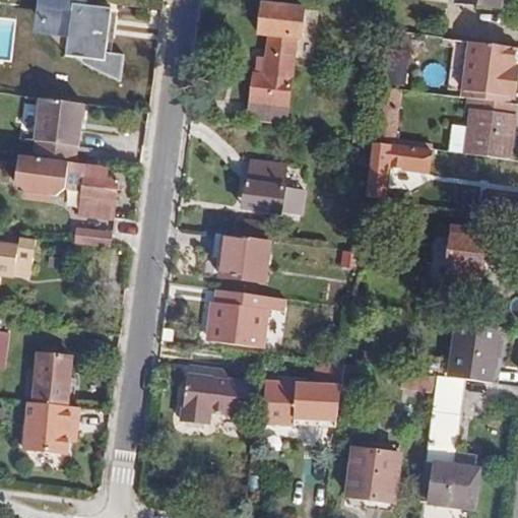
[(54,37),(64,48),(63,54),(71,55),(83,65),(98,72),(110,77),(118,79),(122,53),(104,51),(110,7),(89,4),(82,3),(84,0),(38,0),(43,15),(54,37)]
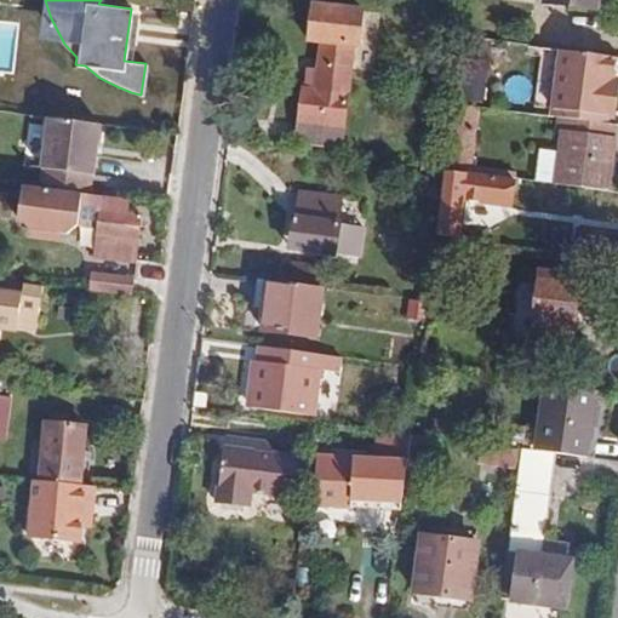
[(314,87),(303,86),(299,86),(292,139),(338,146),(352,43),(355,43),(359,6),(309,1),(305,38),(319,39),(315,68),(314,87)]
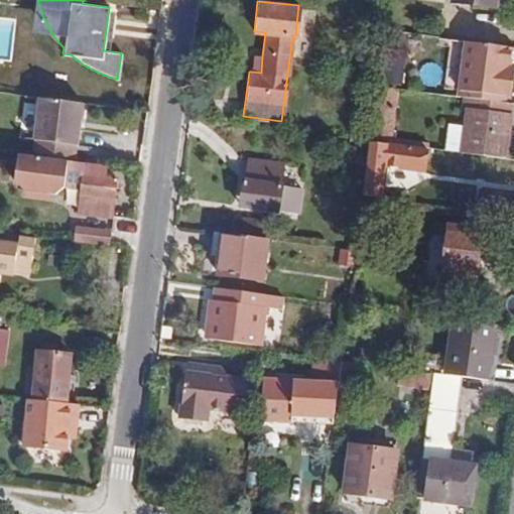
[(507,63),(509,46),(464,39),(458,89),(503,95),(508,95),(510,76),(505,75),(507,63)]
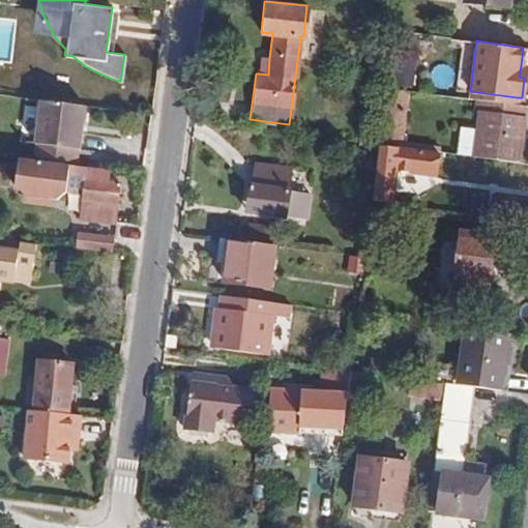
[(261,56),(259,74),(268,75),(269,58),(261,56)]
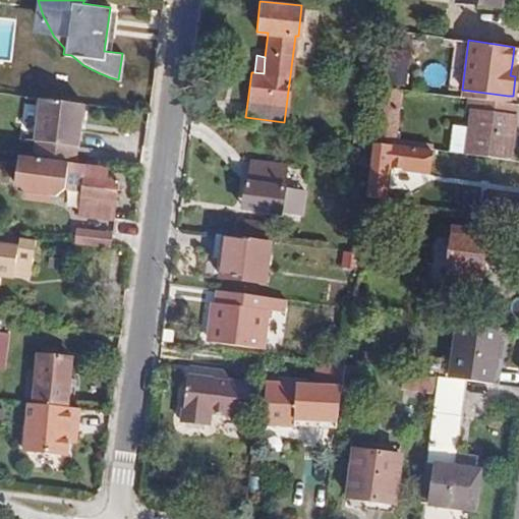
[(402,89),(380,85),(375,119),(371,140),(394,142),(402,89)]
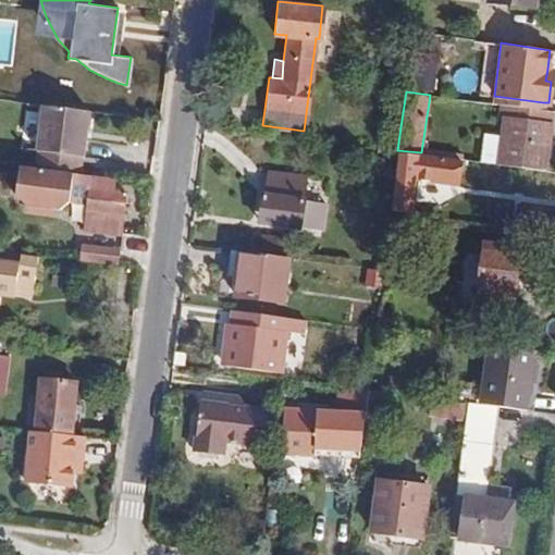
[(505,103),(542,109),(543,102),(494,96),(493,102),(505,103)]
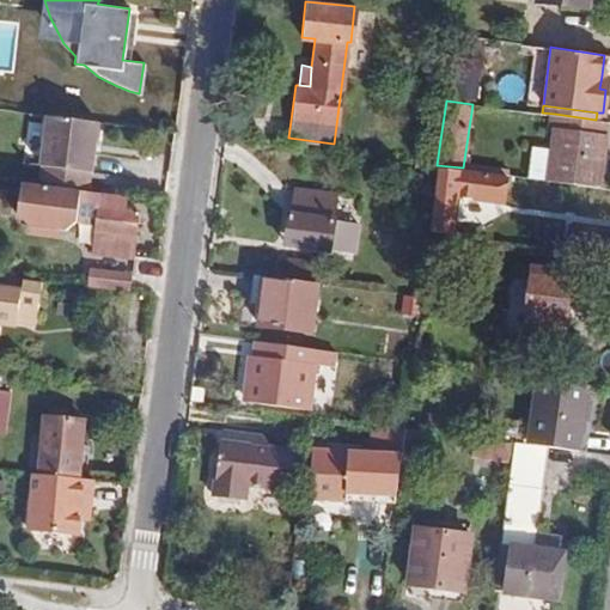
[(66,169),(71,116),(42,114),(42,115),(20,113),(16,164),(17,164),(63,169),(66,169)]
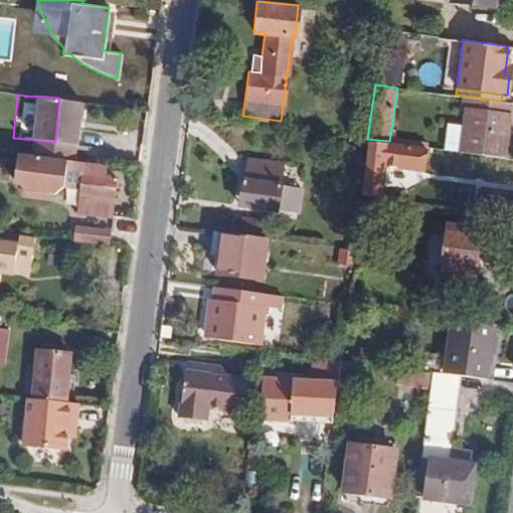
[(353,96),(351,111),(366,113),(368,98),(353,96)]
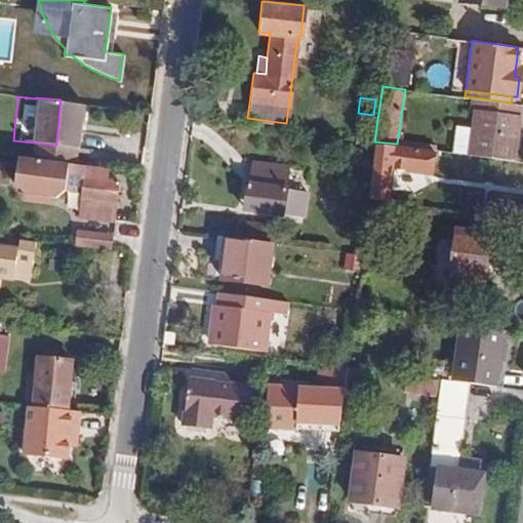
[(516,131),(519,104),(511,103),(476,97),(472,126),(469,154),(512,160),(514,145),(515,146),(519,147),(522,145),(522,131),(520,130),(516,131)]
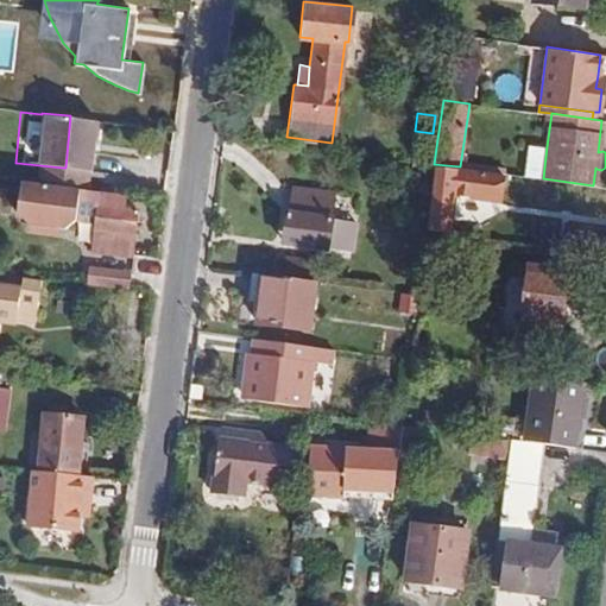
[(524,176),(543,178),(547,146),(528,144),(524,176)]
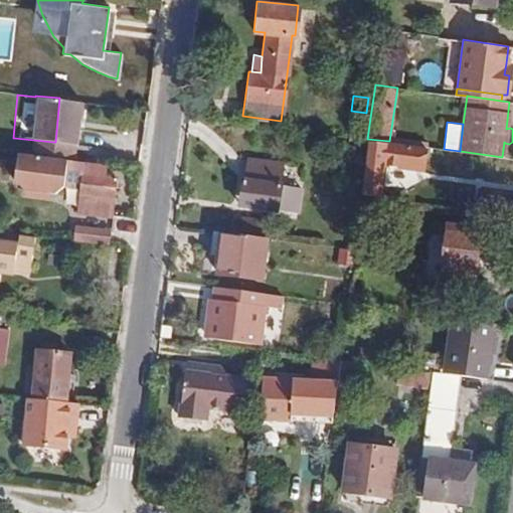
[(52,154),(53,142),(14,138),(13,150),(52,154)]
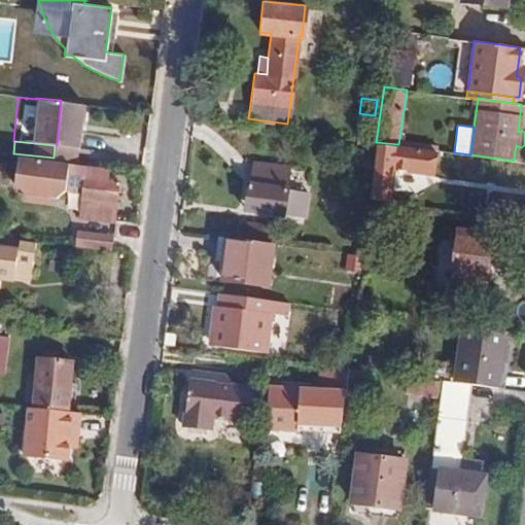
[(370,199),(389,200),(392,168),(433,173),(436,151),(398,146),(376,143),(370,199)]
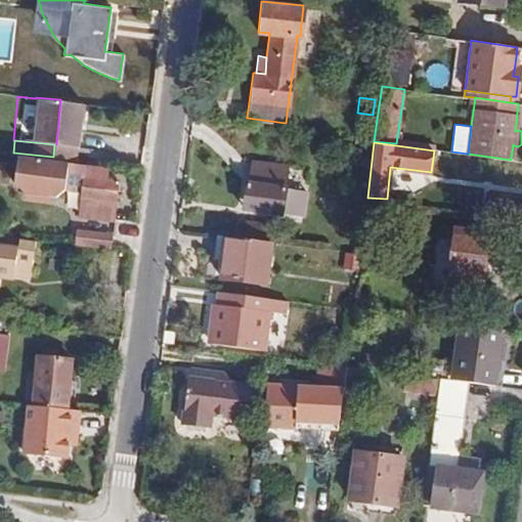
[(350,164),(365,165),(366,147),(351,147),(350,164)]
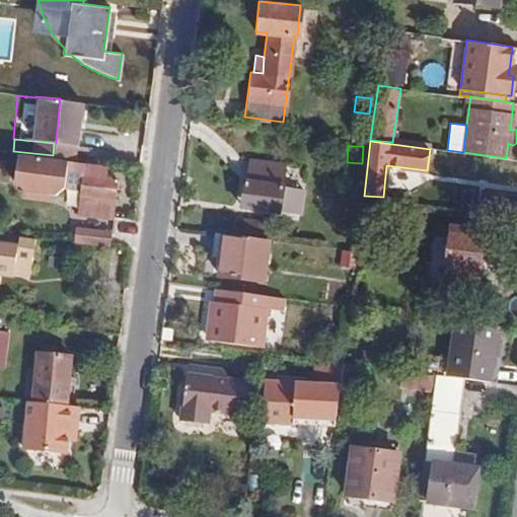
[(79,182),(81,164),(22,157),(20,176),(28,188),(55,190),(65,180),(79,182)]
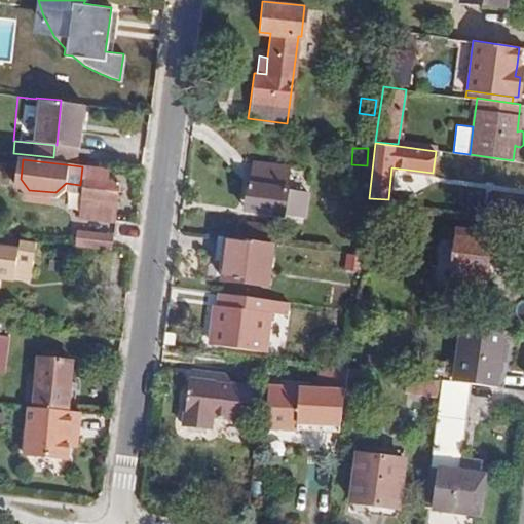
[(254,201),(253,211),(283,215),(283,214),(305,216),(308,191),(286,188),(286,187),(289,166),(252,161),(250,183),(247,182),(245,200),(254,201)]
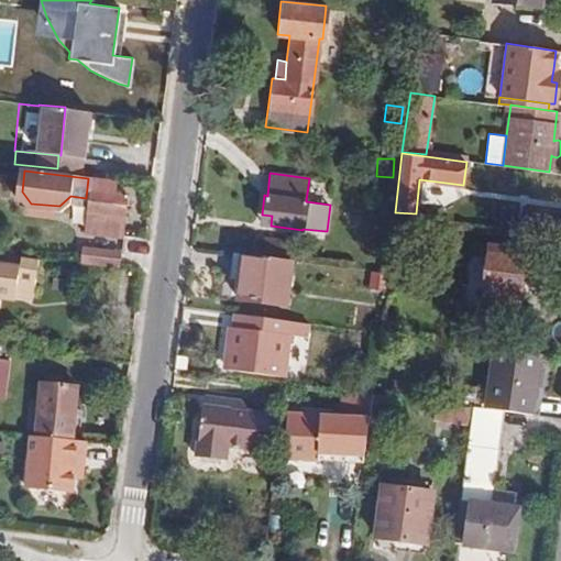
[(118,180),(88,178),(86,198),(83,228),(123,233),(128,194),(117,193),(118,180)]
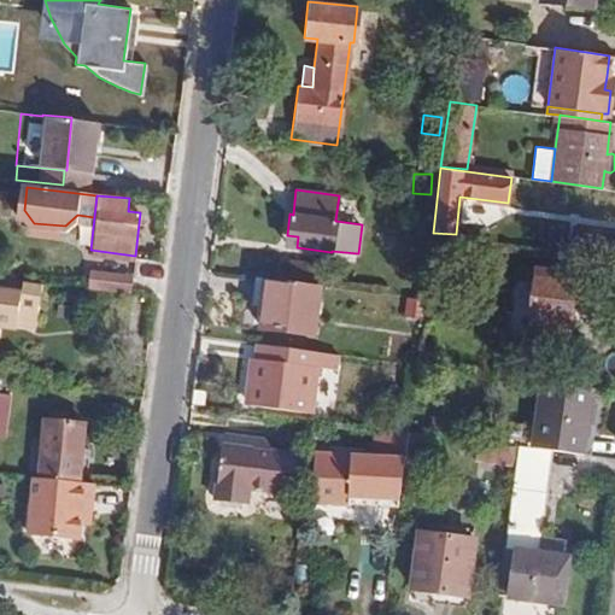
[(614,229),(573,224),(570,250),(614,256),(614,229)]
